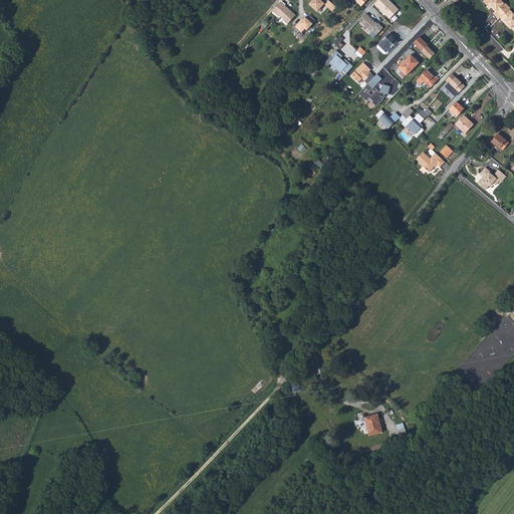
[(329,0),(328,0),(312,0),(309,3),(318,12),(329,0)]
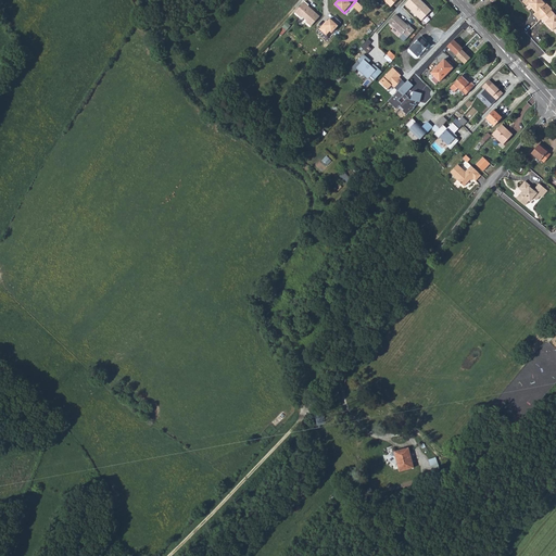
[(409,0),(406,4),(422,21),(432,11),(428,7),(421,0),(409,0)]
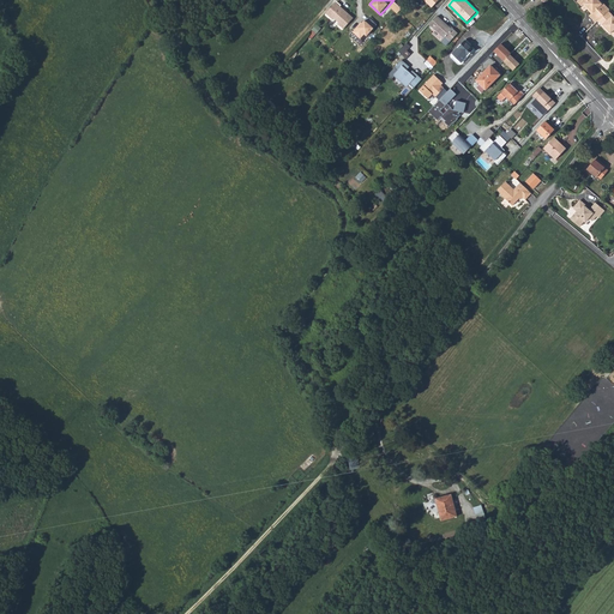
[(583,6),(588,12),(589,11),(591,13),(594,12),(596,16),(591,20),(595,24),(597,23),(608,12),(609,11),(602,4),(601,5),(596,0),(578,0),(577,2),(582,7),(583,6)]
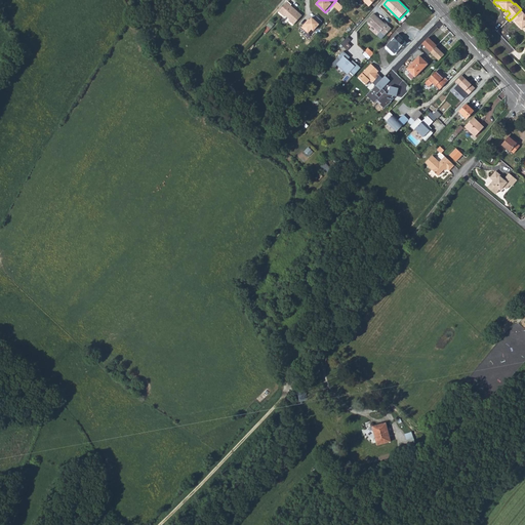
[(288,2),(279,11),(294,25),(303,15),(288,2)]
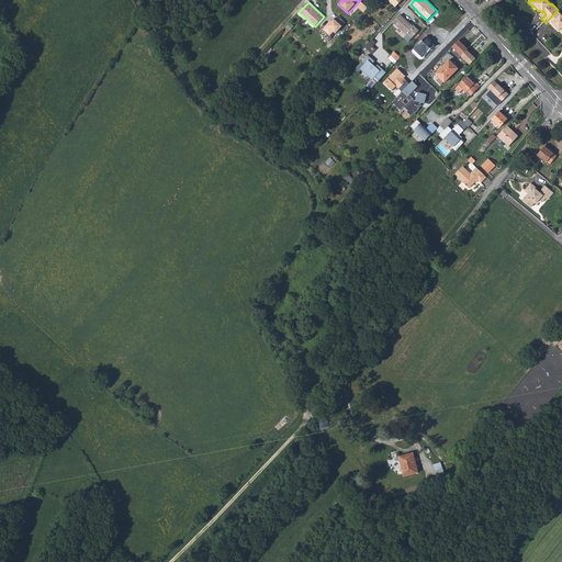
[(547,21),(555,31),(557,30),(559,32),(561,35),(561,17),(557,11),(547,21)]
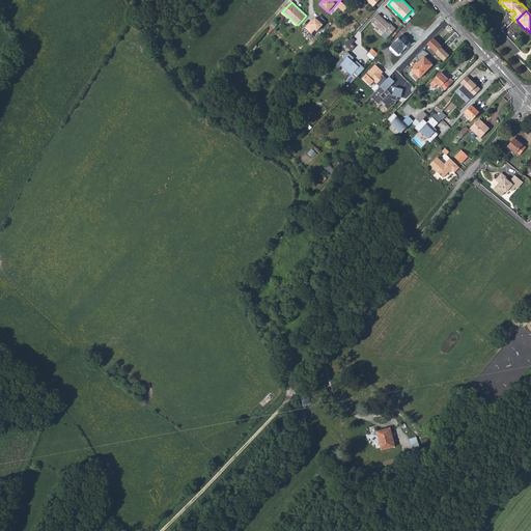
[(392,26),(380,14),(372,21),(385,33),(387,31),(390,35),(396,29),(392,25),(392,26)]
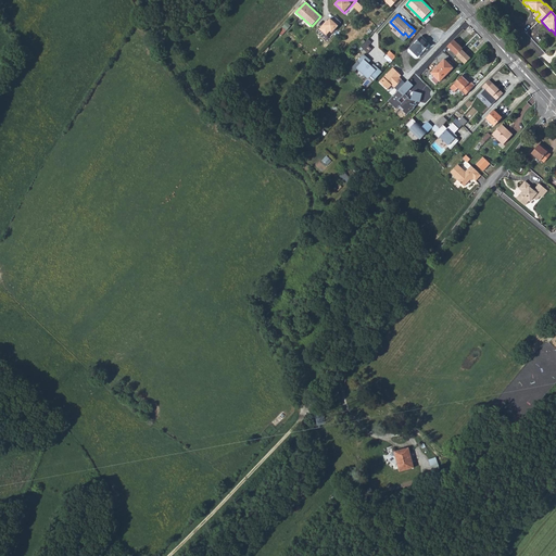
[(327,20),(320,28),(325,33),(329,27),(332,30),(337,25),(337,24),(339,21),(333,16),(332,19),(330,17),(328,21),(327,20)]
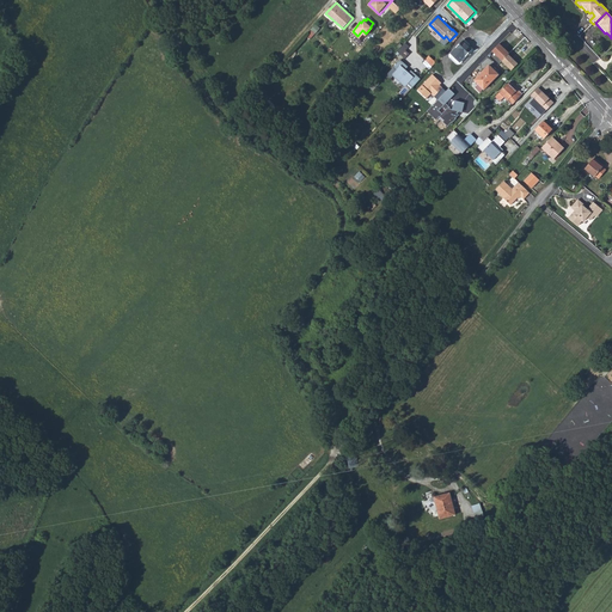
[(316,24),(311,29),(313,31),(308,36),(311,40),(320,29),(316,24)]
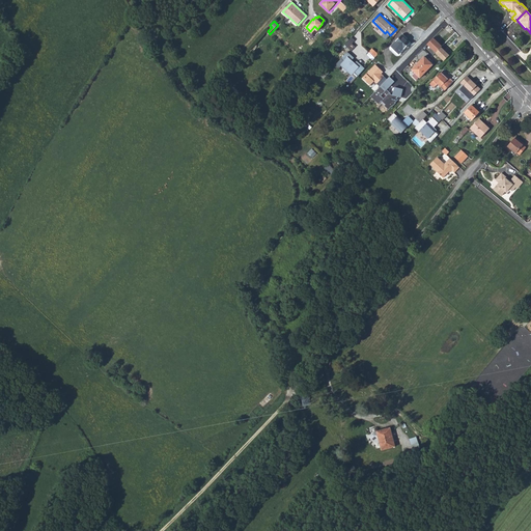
[(401,35),(395,42),(390,47),(399,55),(403,50),(410,43),(401,35)]
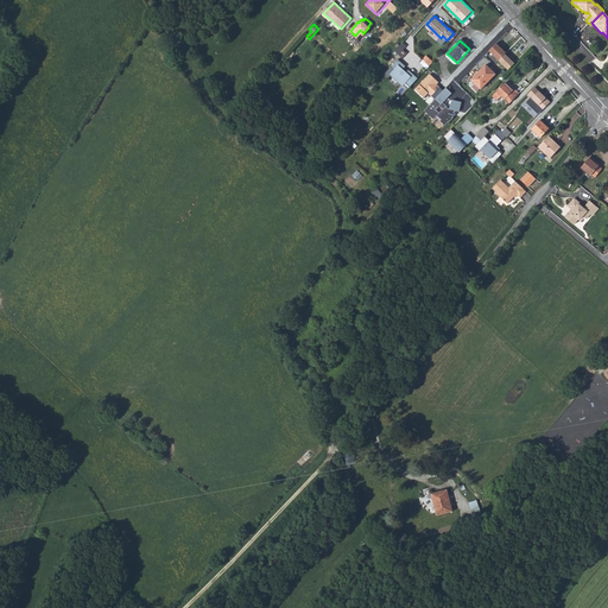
[(404,43),(400,46),(396,51),(403,57),(407,52),(404,50),(407,46),(404,43)]
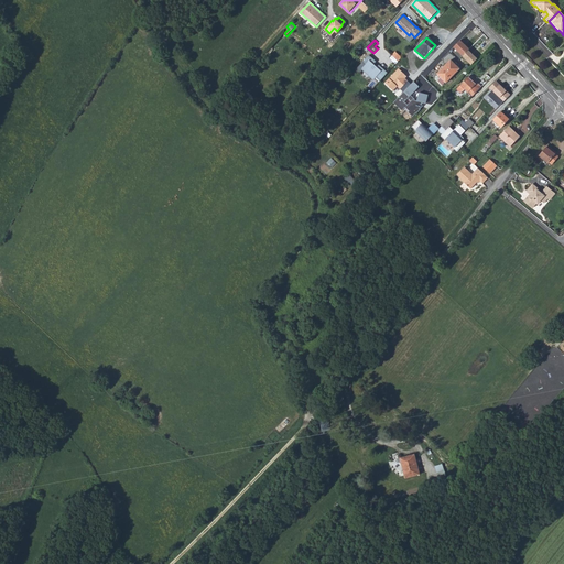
[(455,47),(464,55),(469,50),(470,49),(462,40),(455,47)]
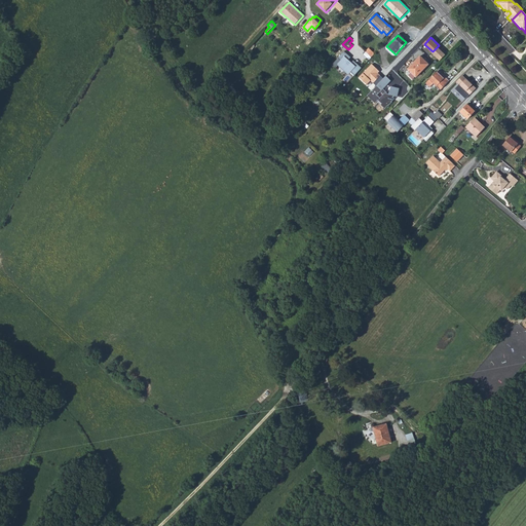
[(438,46),(433,51),(441,61),(446,54),(438,46)]
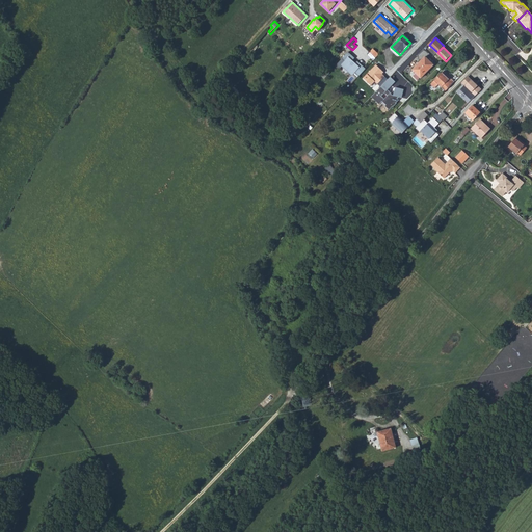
[(373,48),(370,52),(376,57),(379,53),(373,48)]
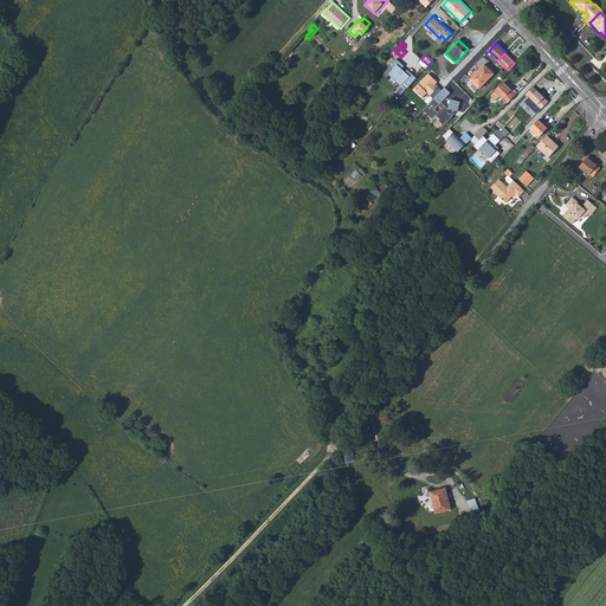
[(398,59),(385,73),(388,77),(392,73),(403,84),(405,82),(411,86),(418,78),(408,70),(406,72),(403,70),(406,65),(398,59)]
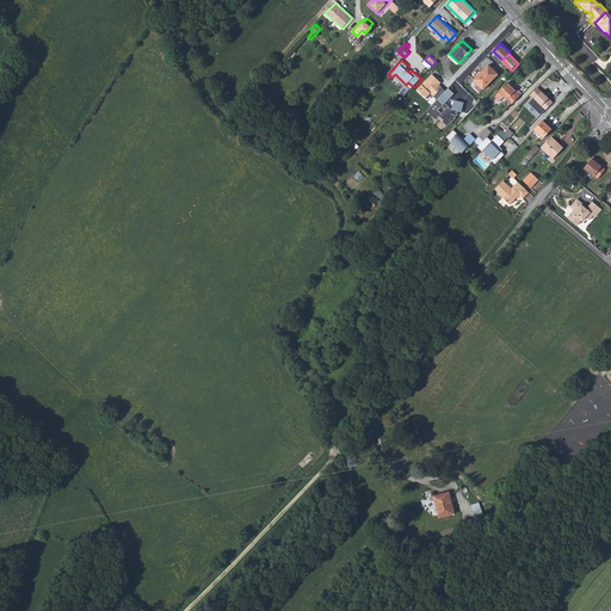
[(498,75),(488,66),(474,80),(477,84),(474,87),(479,92),(482,88),(483,90),(498,75)]
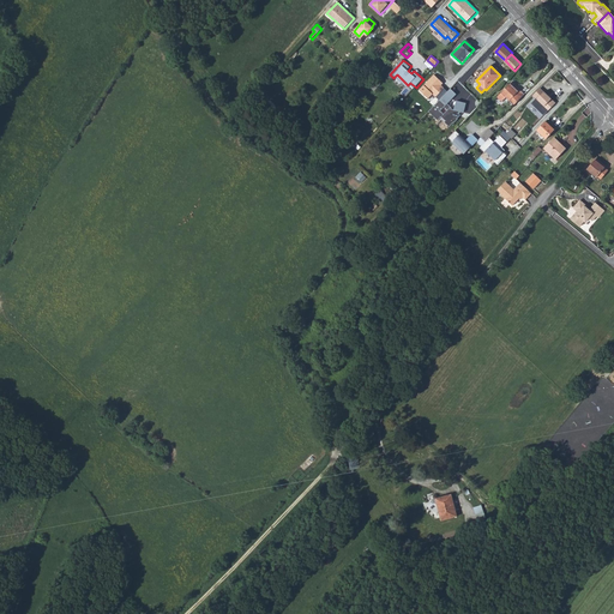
[(437,74),(422,90),(431,98),(435,94),(438,97),(447,89),(444,85),(446,84),(437,74)]
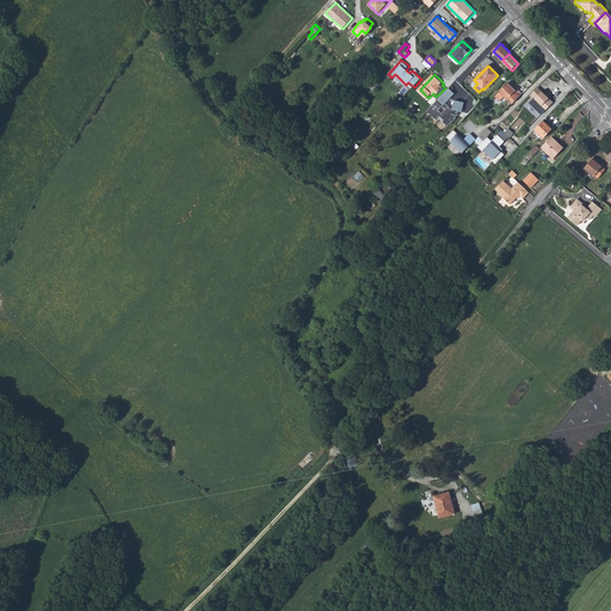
[(514,91),(506,84),(494,96),(499,100),(504,97),(510,104),(520,94),(516,90),(514,91)]
